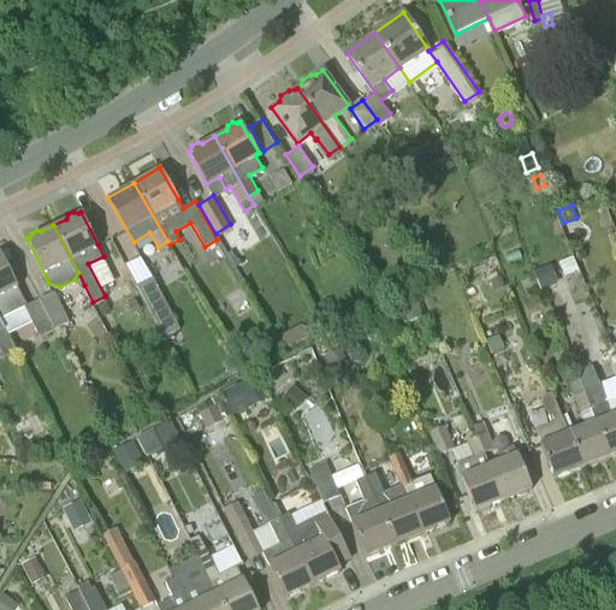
[(0,250),(0,314),(9,311),(25,302),(0,252),(0,250)]
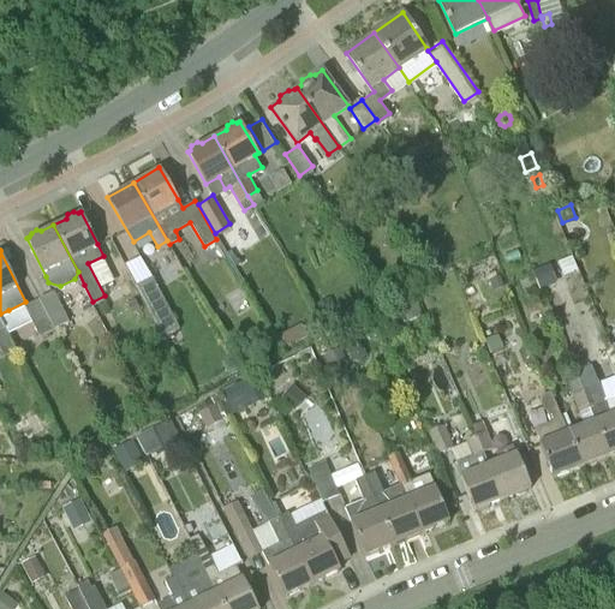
[(556,278),(549,260),(531,267),(539,285),(556,278)]
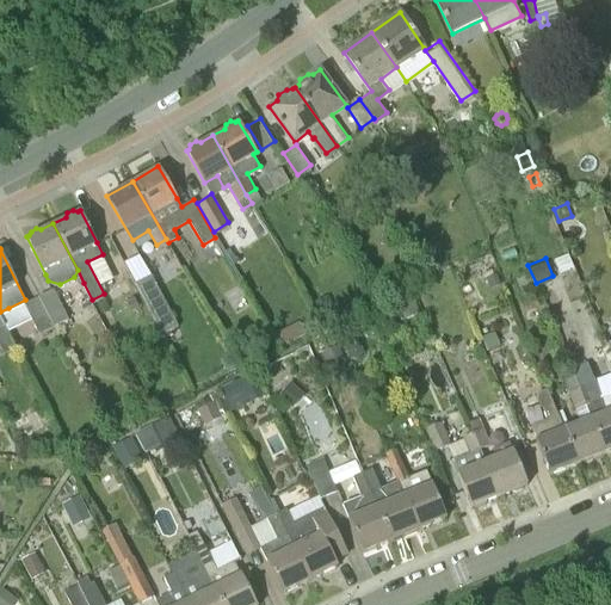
[(495,270),(486,275),(491,285),(500,281),(495,270)]
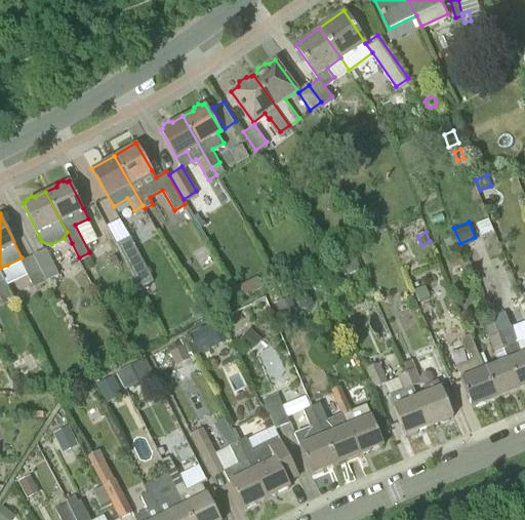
[(138,283),(153,275),(130,234),(116,242),(138,283)]
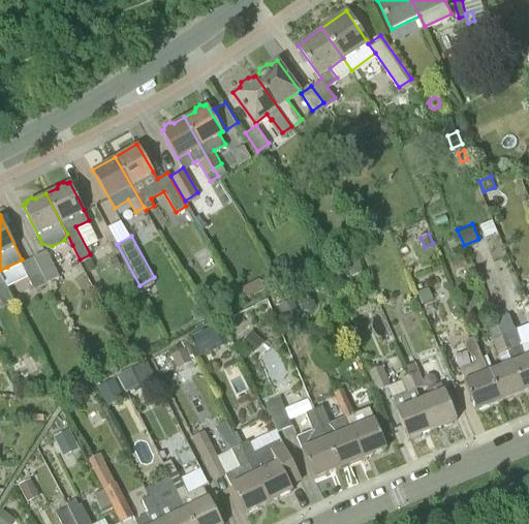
[(33,254),(45,280),(59,274),(45,248),(33,254)]
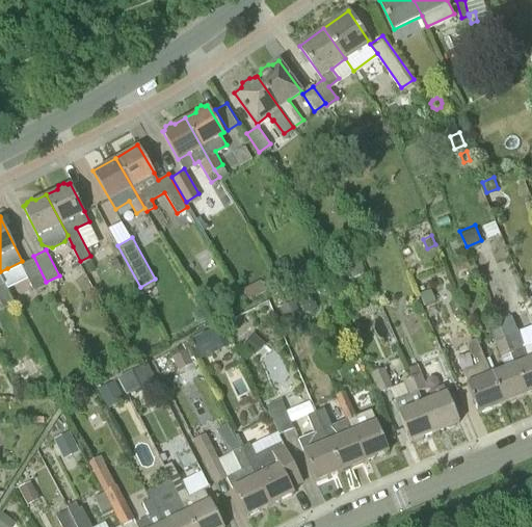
[(364,268),(357,255),(343,262),(349,275),(364,268)]
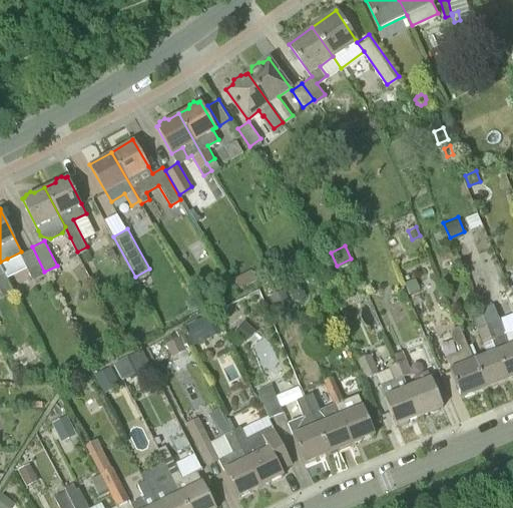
[(33,278),(44,272),(32,246),(21,252),(33,278)]
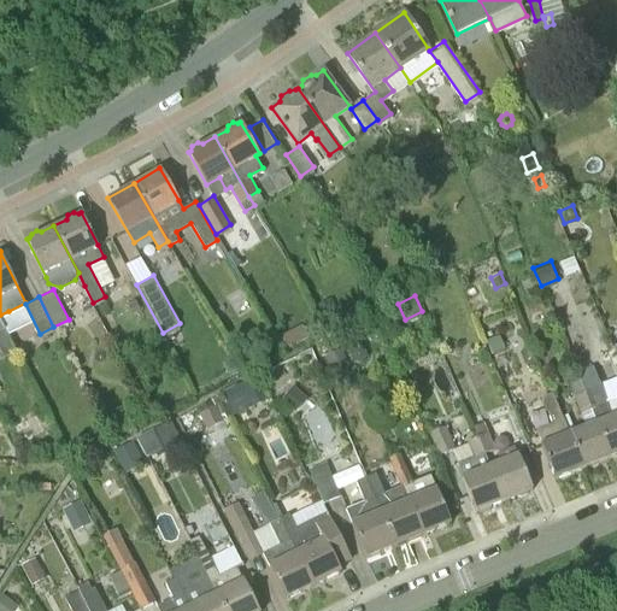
[(298,340),(291,327),(280,332),(287,345),(298,340)]
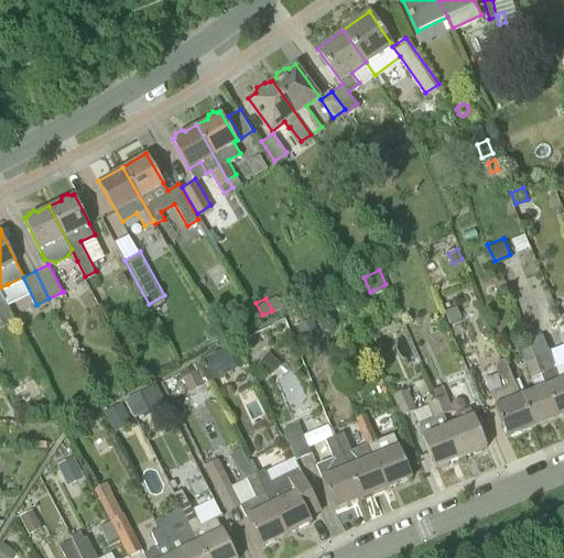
[(456,304),(445,308),(452,324),(463,319),(456,304)]
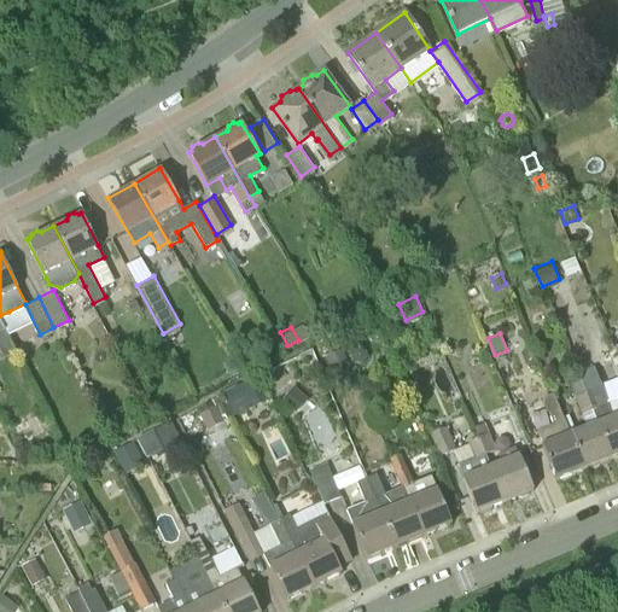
[(363,360),(369,351),(365,342),(355,342),(349,350),(354,359),(363,360)]
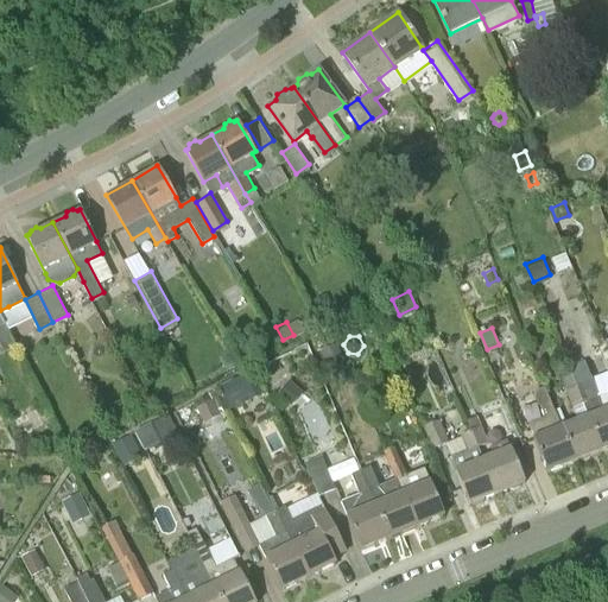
[(344,357),(336,340),(320,347),(328,365),(344,357)]
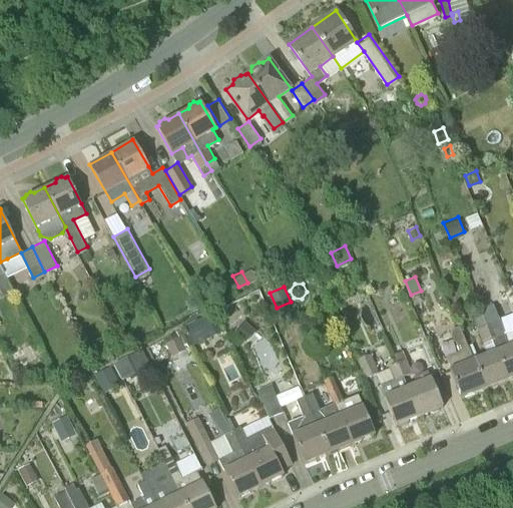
[(497,351),(508,377),(512,374),(512,329),(505,333),(499,318),(495,320),(488,303),(479,307),(481,313),(492,338),(496,348),(497,351)]
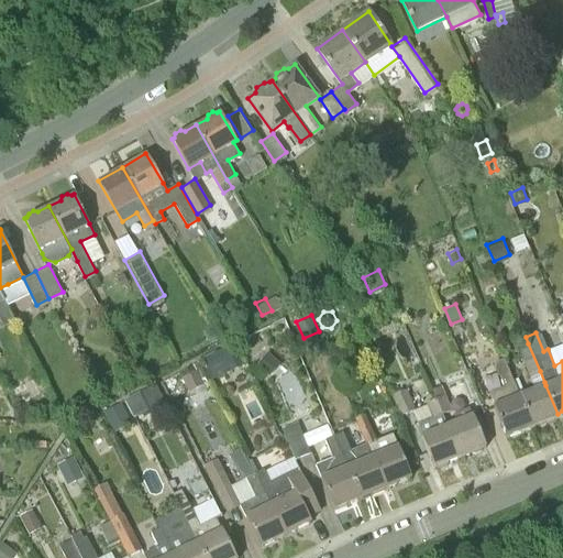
[(540,371),(528,343),(519,348),(530,375),(540,371)]
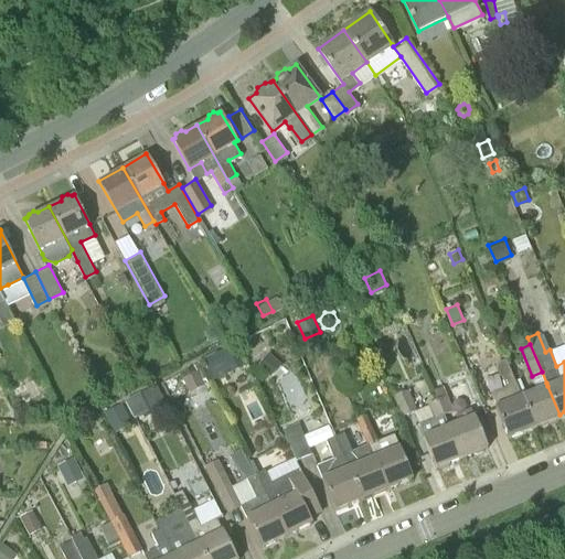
[(235,359),(237,364),(245,361),(236,345),(225,352),(231,362),(235,359)]
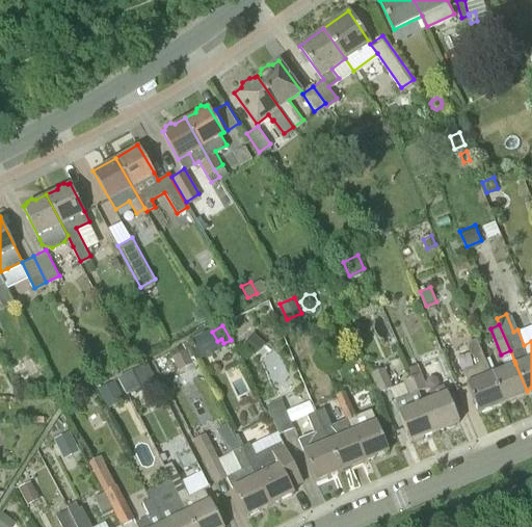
[(265,341),(254,331),(243,341),(255,351),(265,341)]
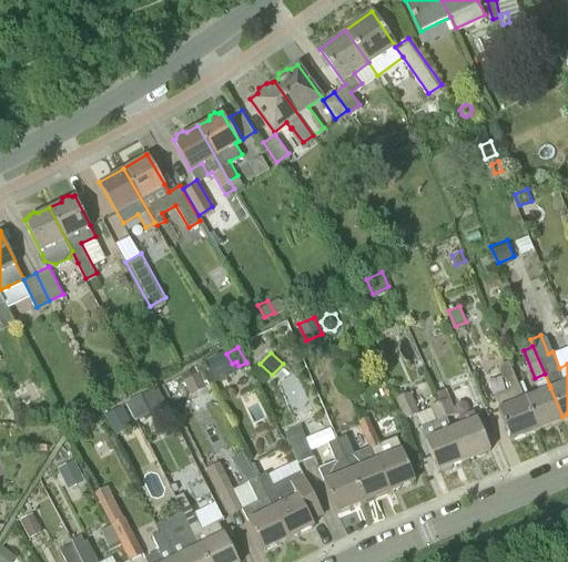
[(206,364),(214,379),(234,369),(226,354),(206,364)]
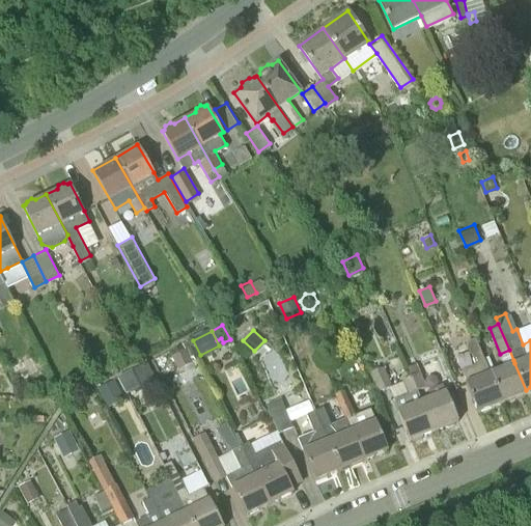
[(502,400),(490,370),(475,336),(467,339),(476,363),(463,368),(467,380),(466,381),(478,410),(502,400)]
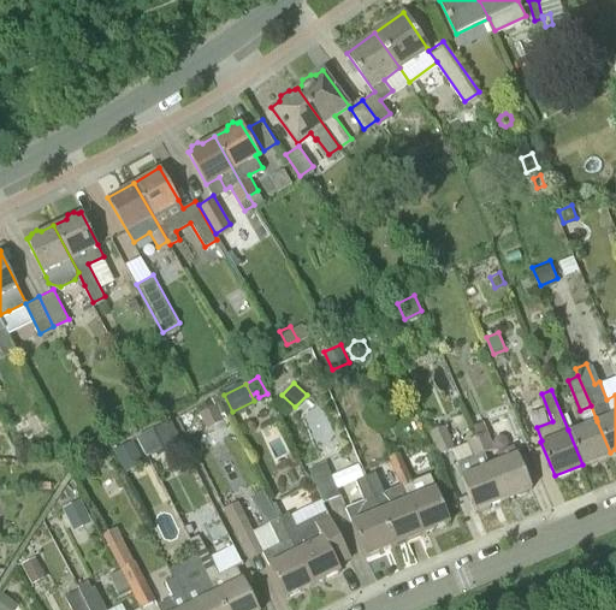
[(221,416),(214,401),(200,409),(207,424),(221,416)]
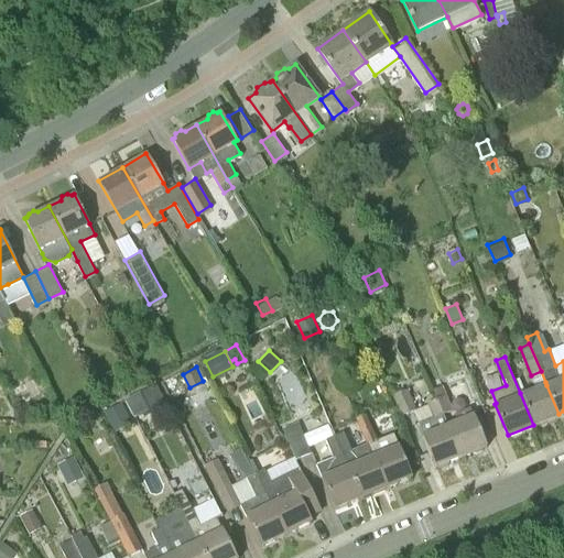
[(546,385),(545,382),(537,386),(520,393),(533,425),(559,414),(546,385)]
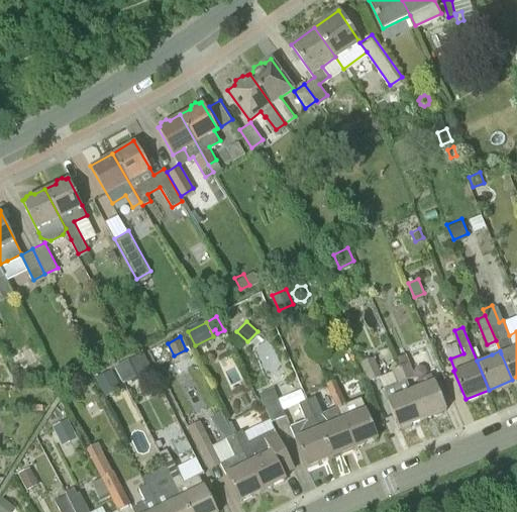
[(400,364),(409,361),(405,351),(397,355),(400,364)]
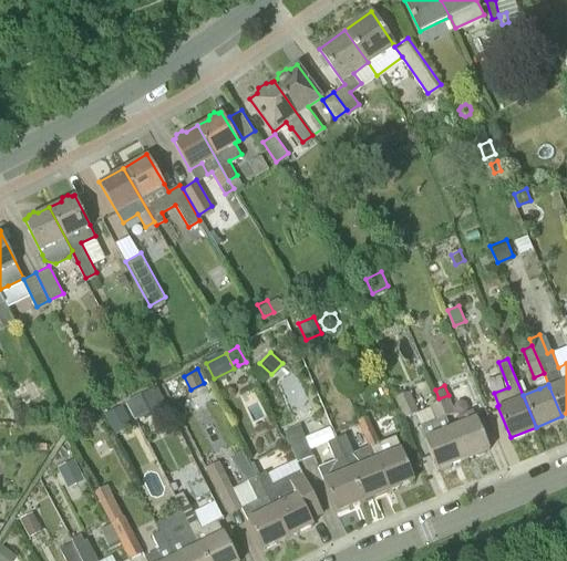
[(156,405),(152,395),(147,388),(124,401),(133,417),(143,413),(156,405)]
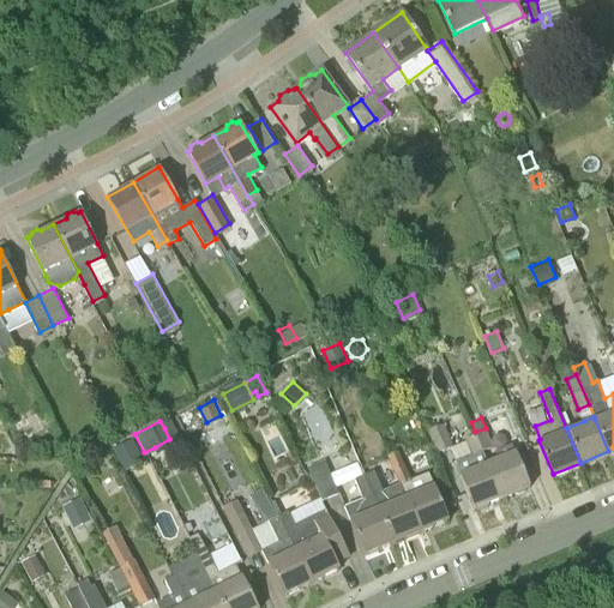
[(437,450),(452,444),(444,421),(427,428),(437,450)]
